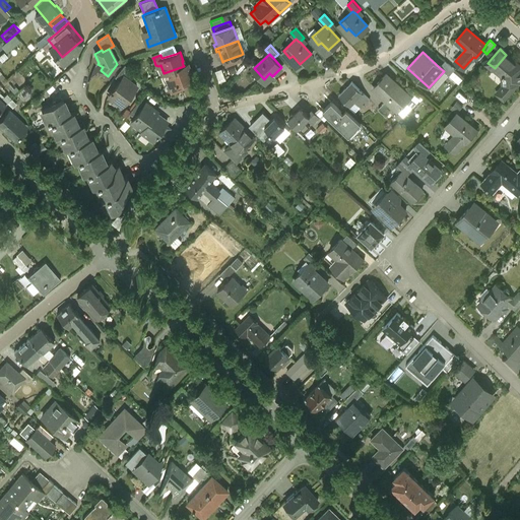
[(241,55),(223,61),(225,67),(243,61),(241,55)]
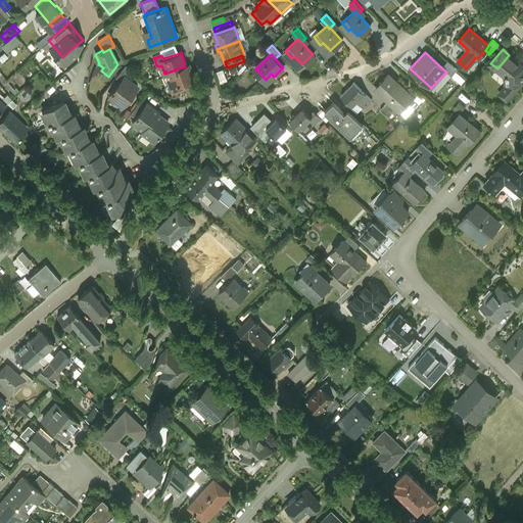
[(522,66),(509,55),(497,68),(509,79),(509,83),(500,94),(507,100),(522,82),(522,66)]
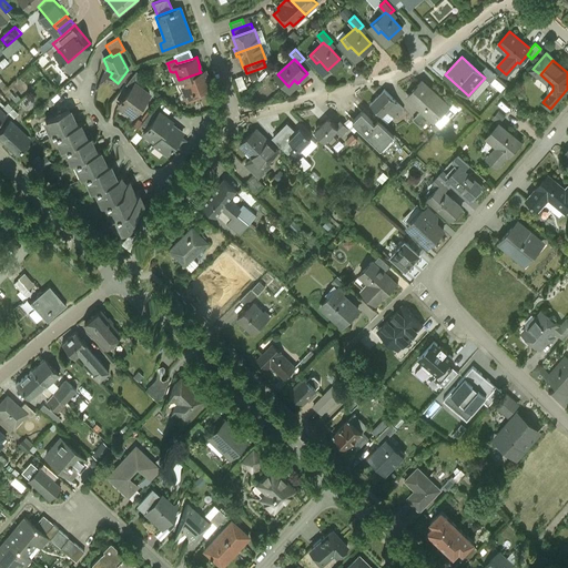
[(497,75),(486,66),(479,73),(485,78),(490,83),(497,75)]
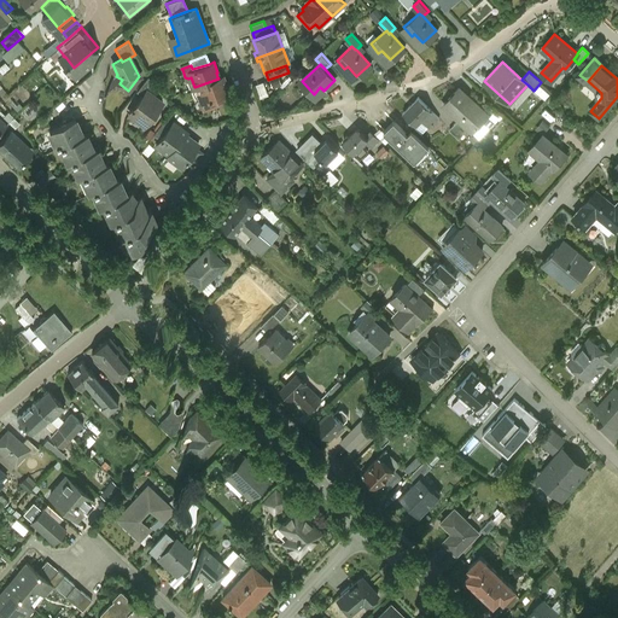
[(112,74),(106,81),(117,89),(121,85),(120,83),(122,80),(116,76),(112,74)]
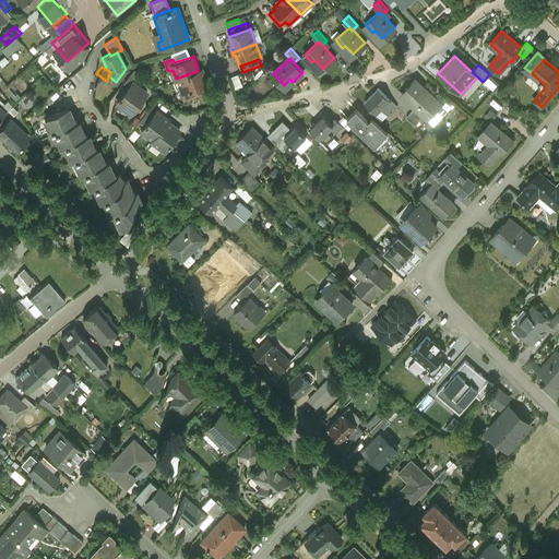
[(198,71),(179,78),(183,88),(180,90),(183,99),(187,98),(187,99),(191,97),(188,90),(202,85),(206,84),(203,75),(202,75),(200,69),(197,70),(198,71)]
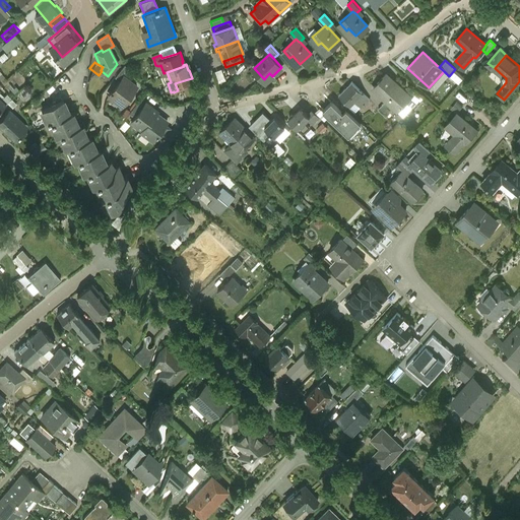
[(122,68),(115,77),(120,81),(123,76),(124,77),(130,70),(125,65),(122,68)]
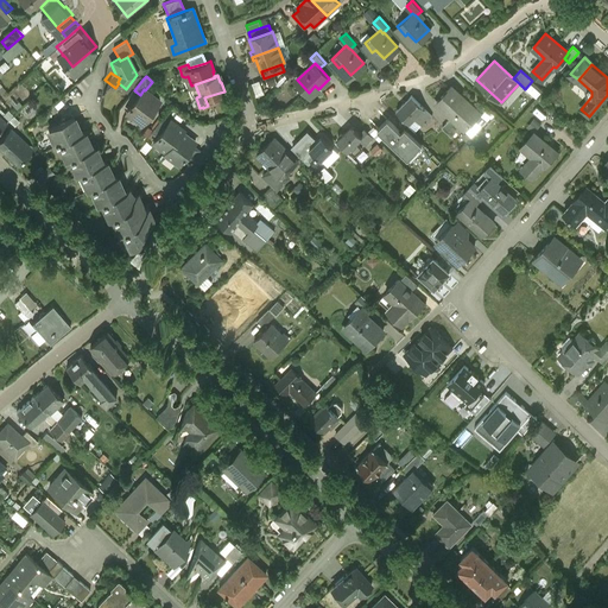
[(481,113),(463,96),(463,97),(451,86),(437,102),(453,116),(466,130),(475,119),(480,113),(481,113)]
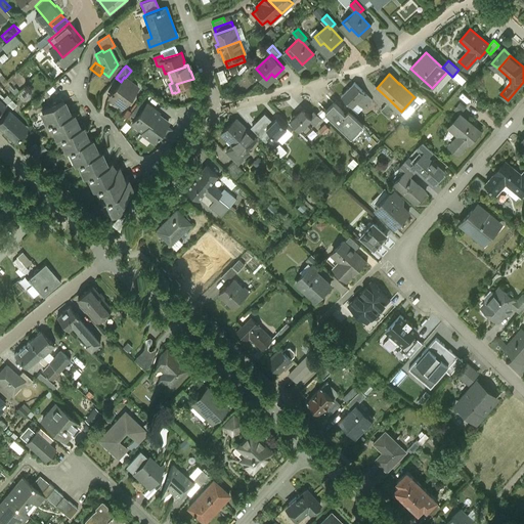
[(125,78),(124,77),(121,82),(113,92),(112,91),(112,93),(110,96),(122,106),(137,87),(125,78)]
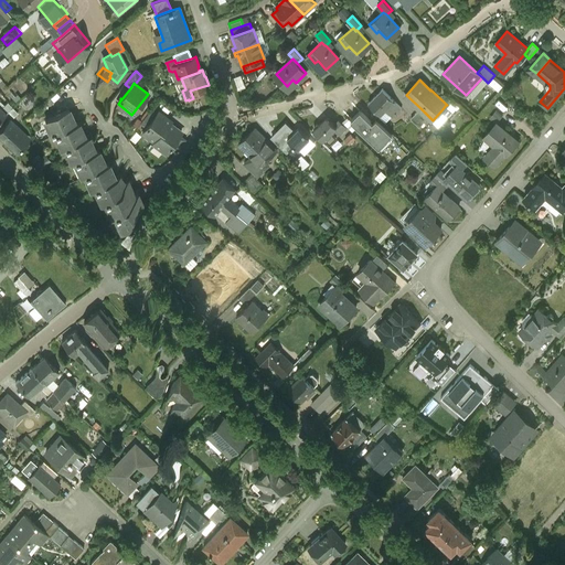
[(204,86),(190,91),(193,98),(208,93),(204,86)]
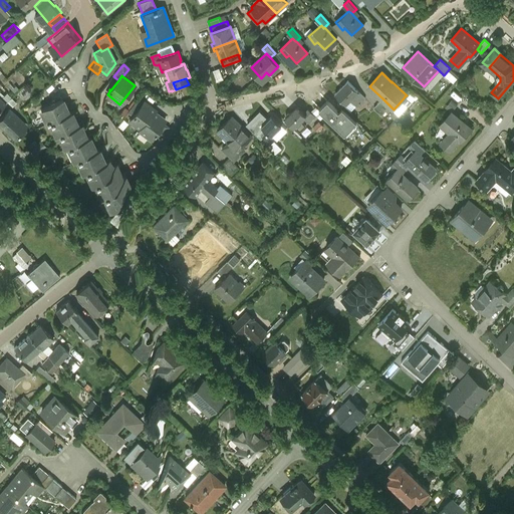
[(358,91),(347,80),(335,93),(346,104),(350,99),(357,105),(364,98),(358,91)]
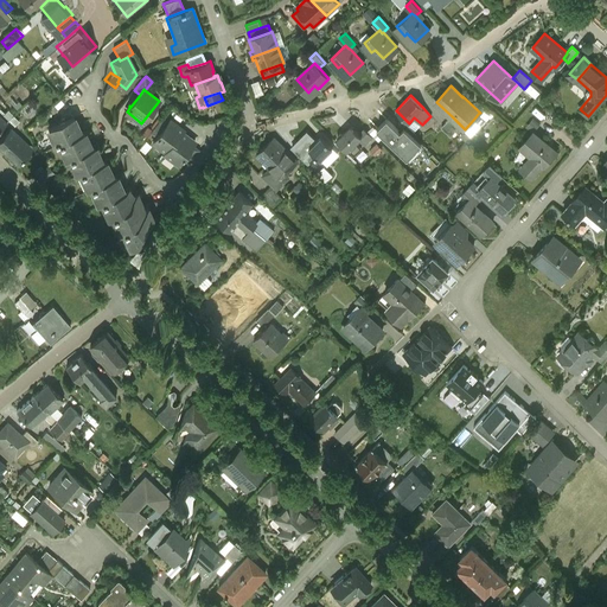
[(7,98),(0,107),(6,112),(12,104),(7,98)]
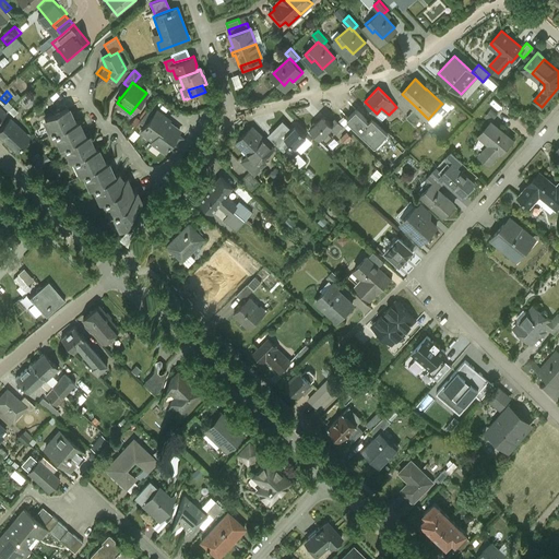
[(66,97),(43,108),(44,109),(46,108),(51,119),(47,121),(49,123),(50,122),(50,123),(73,113),(66,97)]
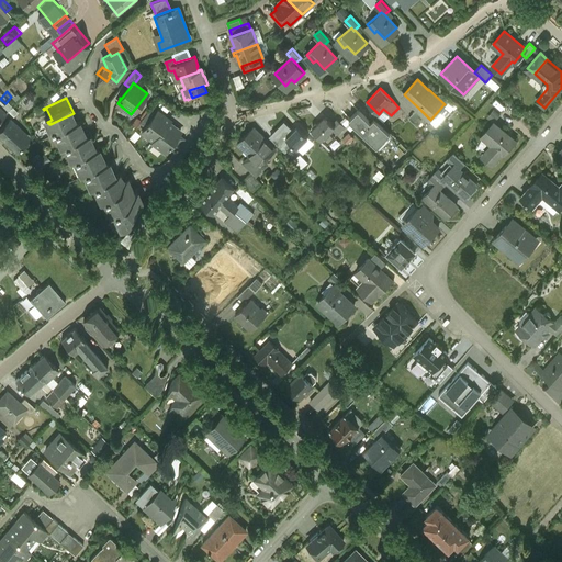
[(450,111),(444,104),(439,110),(446,115),(450,111)]
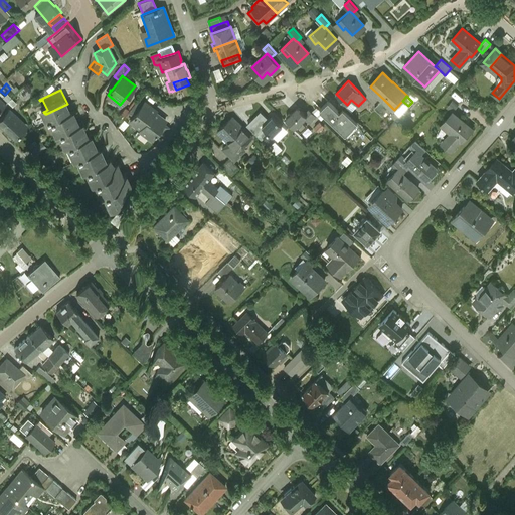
[(394,110),(383,99),(379,103),(387,111),(395,119),(399,115),(394,110)]
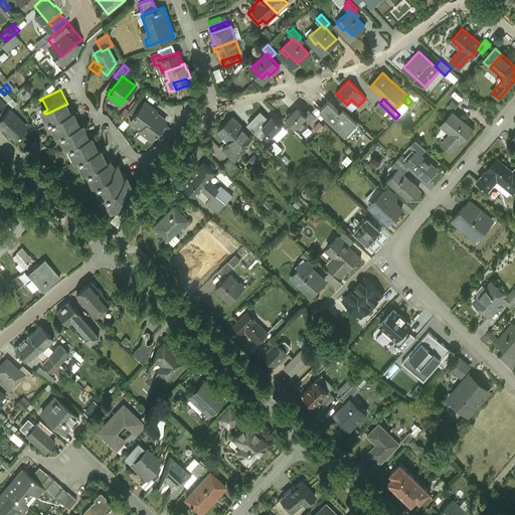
[(18,110),(8,101),(0,109),(0,116),(14,129),(16,126),(17,127),(19,125),(18,124),(23,119),(16,112),(18,110)]
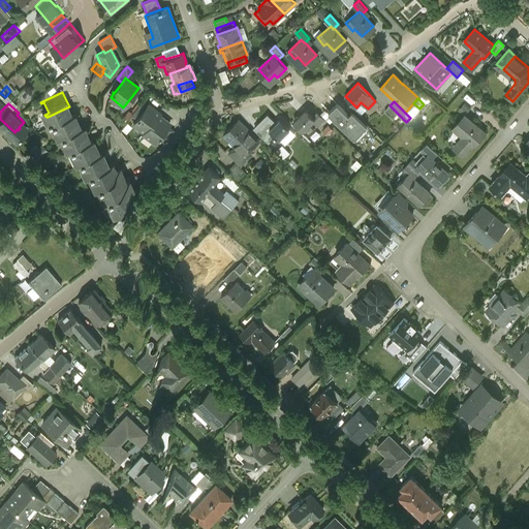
[(141,103),(131,115),(137,119),(146,107),(141,103)]
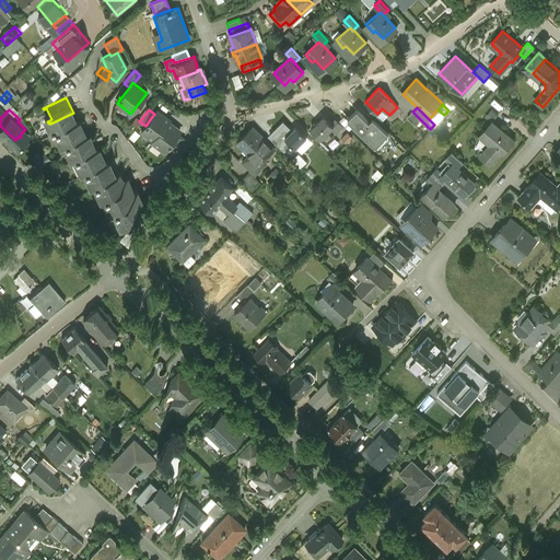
[(373,117),(370,121),(358,109),(348,118),(375,147),(375,146),(374,143),(382,135),(384,137),(388,133),(373,117)]
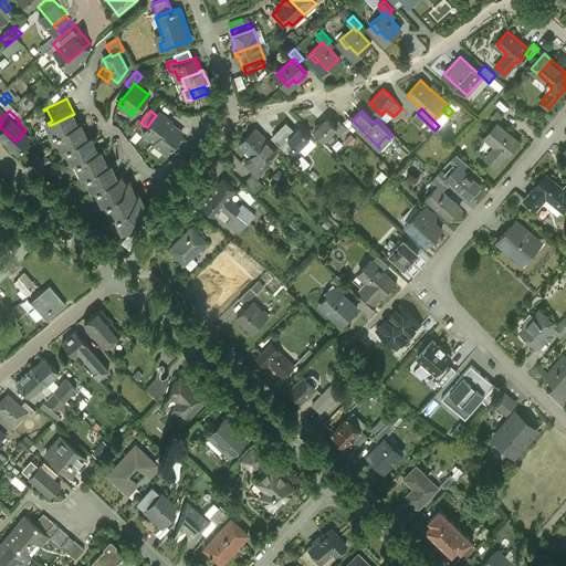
[(74,114),(51,125),(53,125),(54,126),(58,125),(63,136),(61,137),(61,138),(84,127),(76,112),(74,114)]
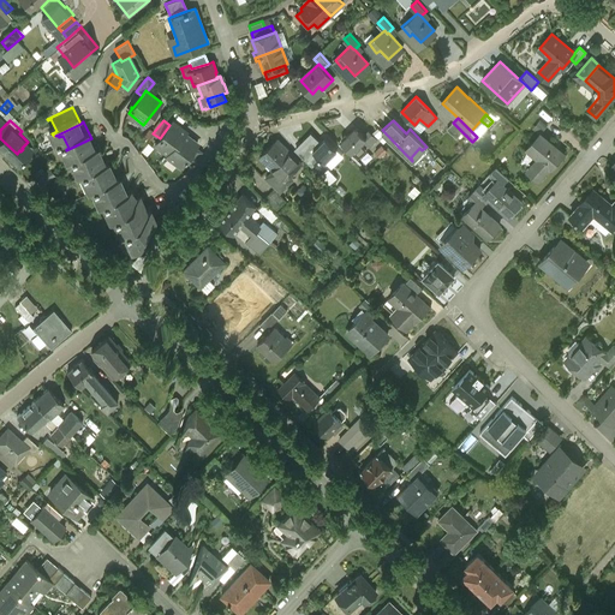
[(160,138),(155,144),(168,154),(167,156),(185,132),(179,129),(180,127),(172,121),(169,125),(160,138)]
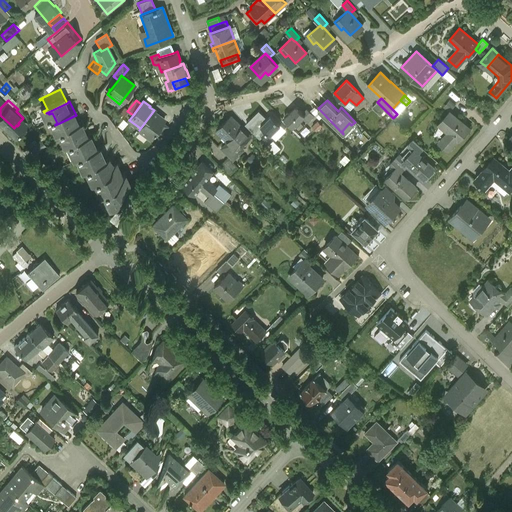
[(385,110),(377,102),(372,107),(380,114),(385,110)]
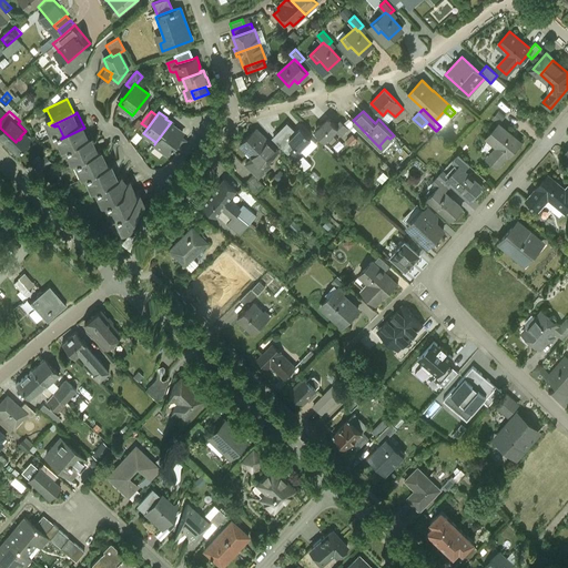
[(328,118),(315,130),(326,141),(336,130),(342,137),(348,129),(341,120),(335,125),(328,118)]
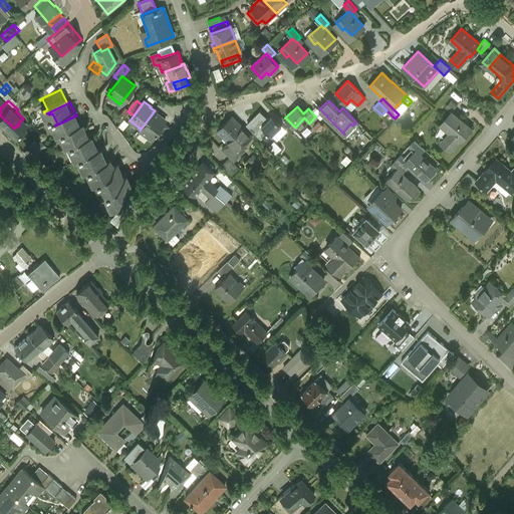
[(155,110),(140,131),(151,139),(155,134),(163,123),(165,119),(159,114),(158,115),(154,112),(155,110)]
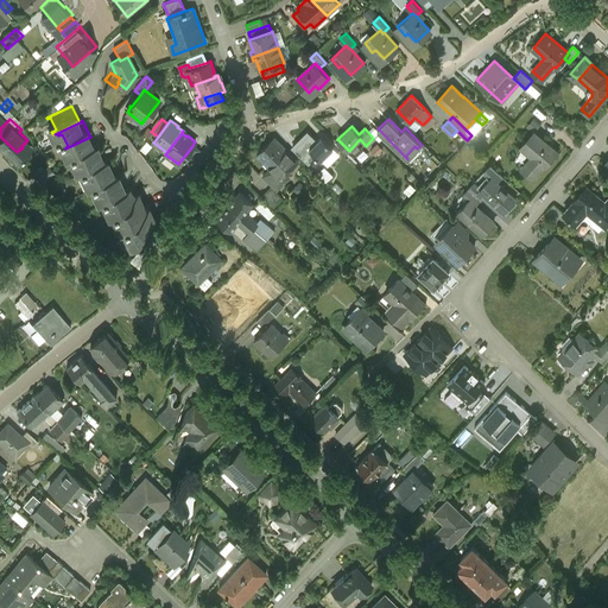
[(534,132),(520,147),(531,157),(521,169),(533,178),(542,168),(543,169),(557,152),(534,132)]
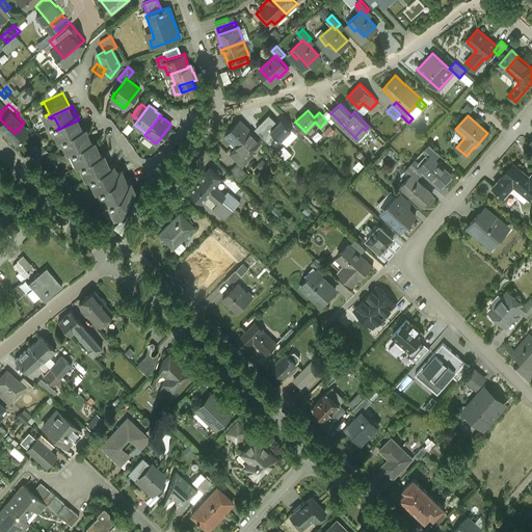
[(269,116),(257,129),(270,142),(271,141),(271,140),(276,135),(271,131),(276,125),(269,116)]
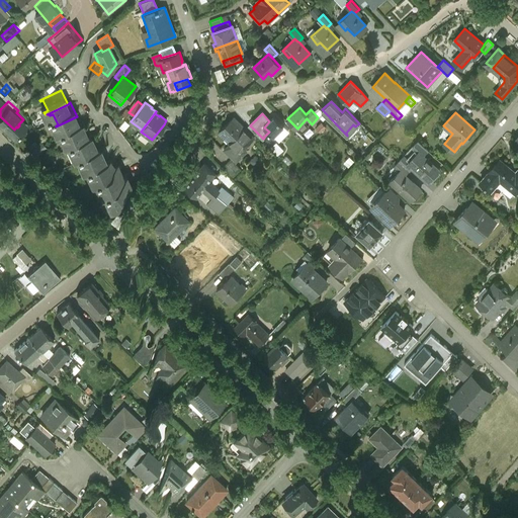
[(77,116),(56,126),(58,126),(59,127),(62,126),(67,137),(65,138),(65,139),(86,128),(80,114),(77,116)]
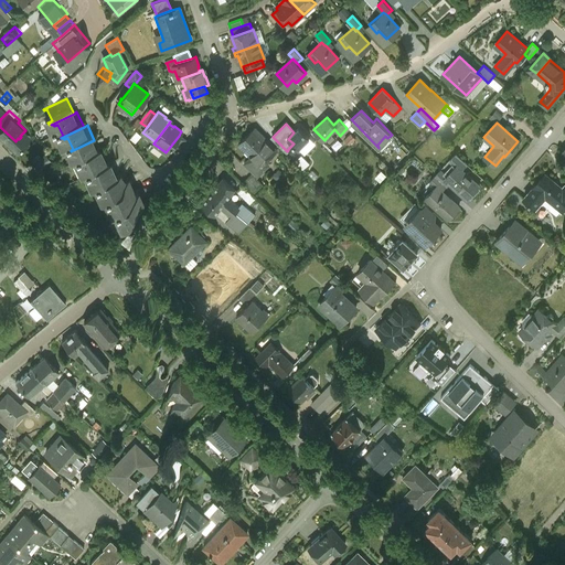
[(276,150),(255,127),(240,142),(253,157),(246,163),(258,176),(268,166),(264,162),(276,150)]
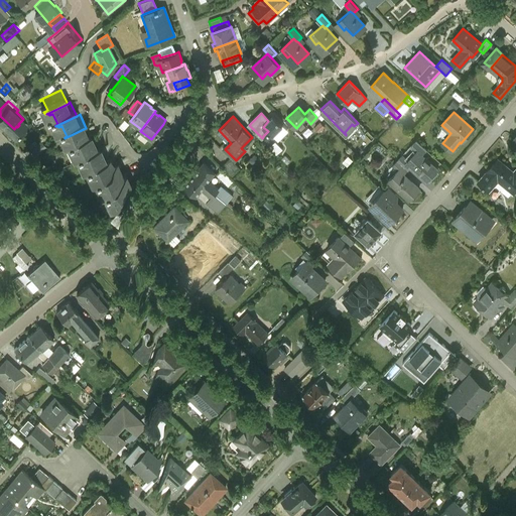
[(268,121),(263,127),(268,131),(263,136),(263,137),(267,141),(272,136),(283,126),(279,122),(277,120),(273,116),(268,121)]
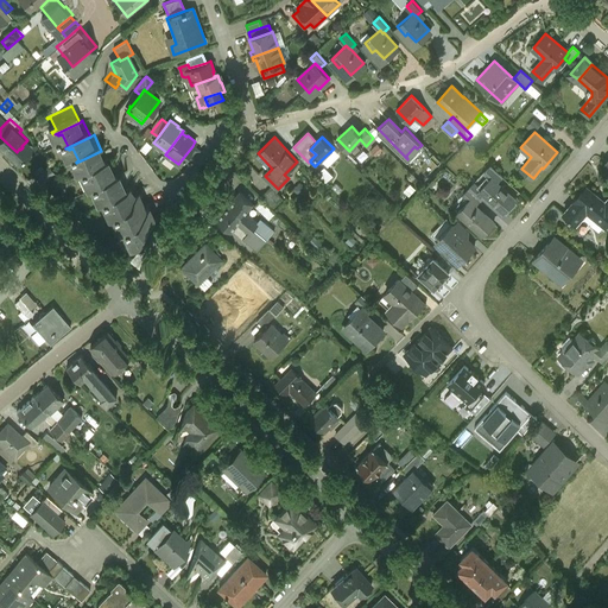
[(192,146),(183,158),(189,164),(198,151),(192,146)]
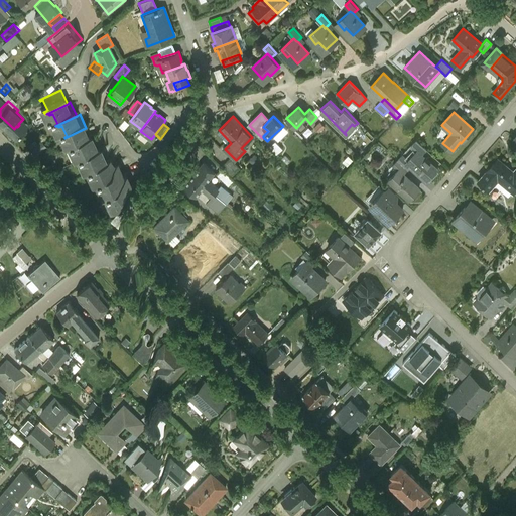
[(86,128),(65,138),(67,138),(67,140),(71,138),(76,148),(73,149),(74,150),(95,139),(88,126),(86,128)]
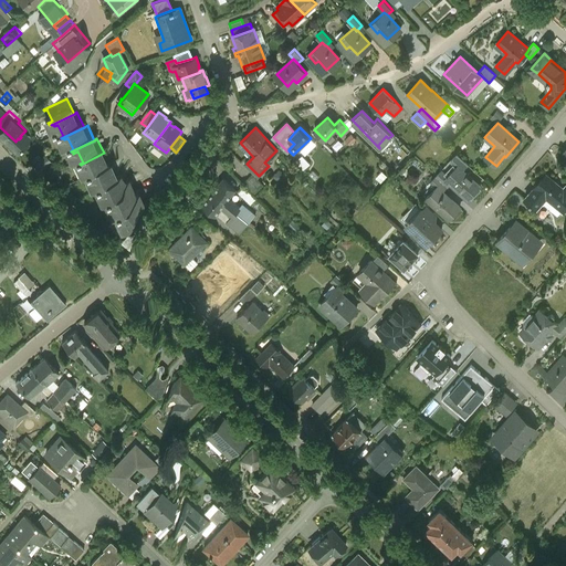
[(44,144),(32,153),(37,159),(49,150),(44,144)]
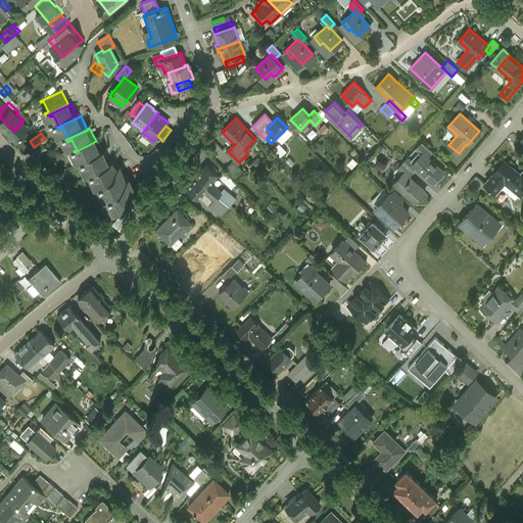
[(96,141),(75,152),(75,153),(76,152),(77,154),(81,152),(86,162),(83,163),(84,164),(105,154),(98,141),(96,141)]
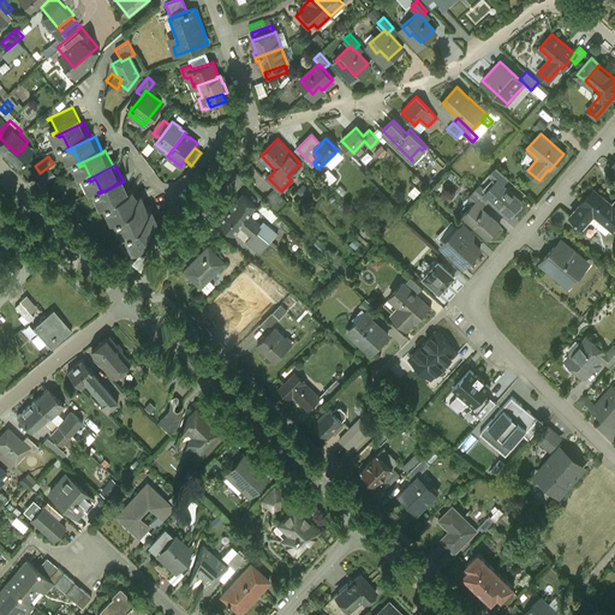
[(508,177),(497,166),(490,172),(496,178),(497,177),(503,181),(508,177)]
